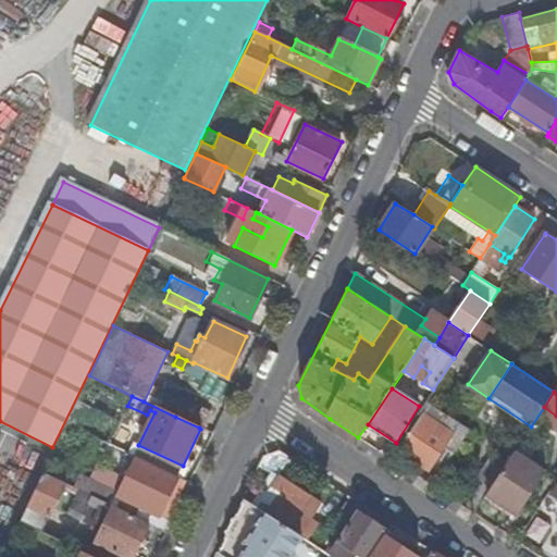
[(183,400),(175,417),(199,428),(207,411),(183,400)]
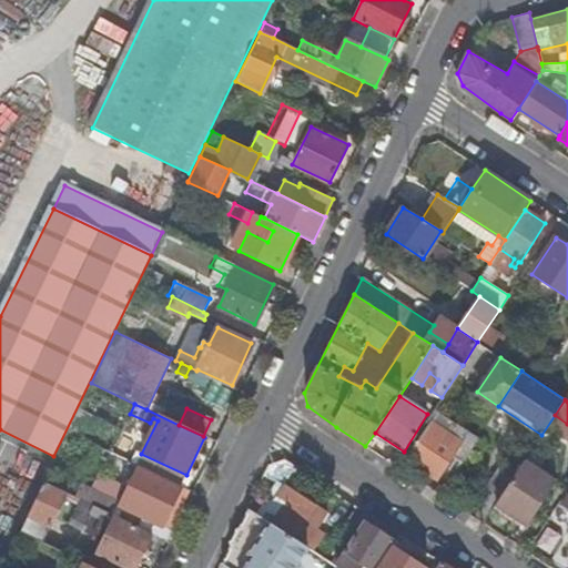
[(470,448),(430,423),(408,457),(437,477),(447,463),(452,456),(462,463),(470,448)]
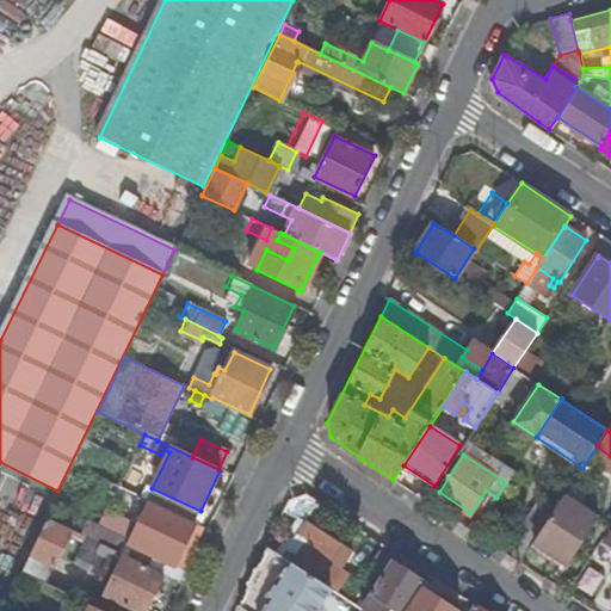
[(0,508),(12,481),(0,475),(0,508)]
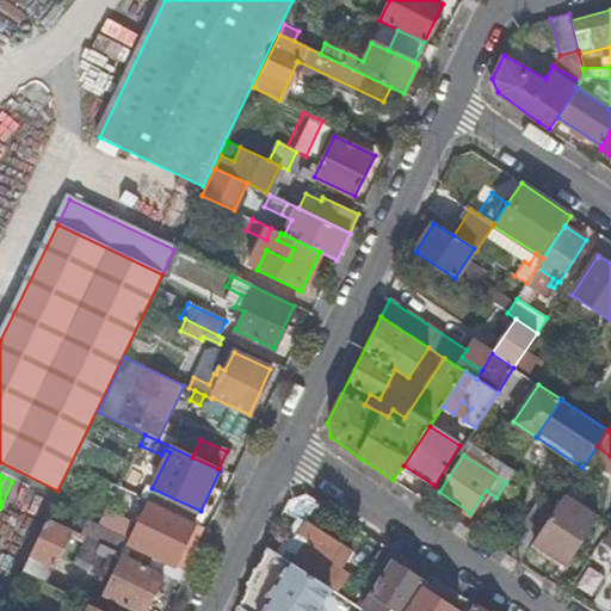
[(130,504),(135,494),(111,483),(106,493),(130,504)]
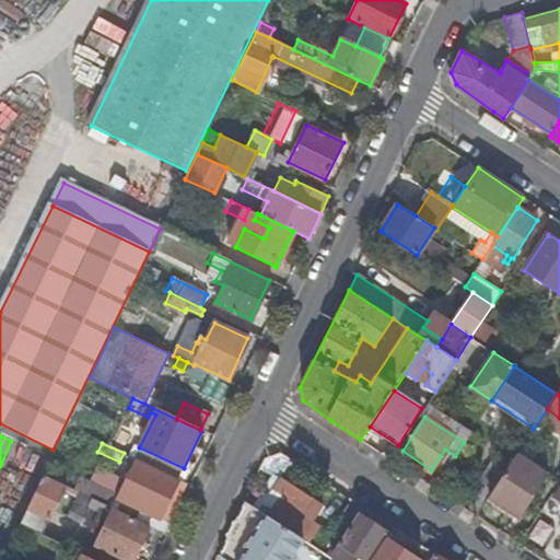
[(450,463),(455,456),(445,450),(441,456),(450,463)]
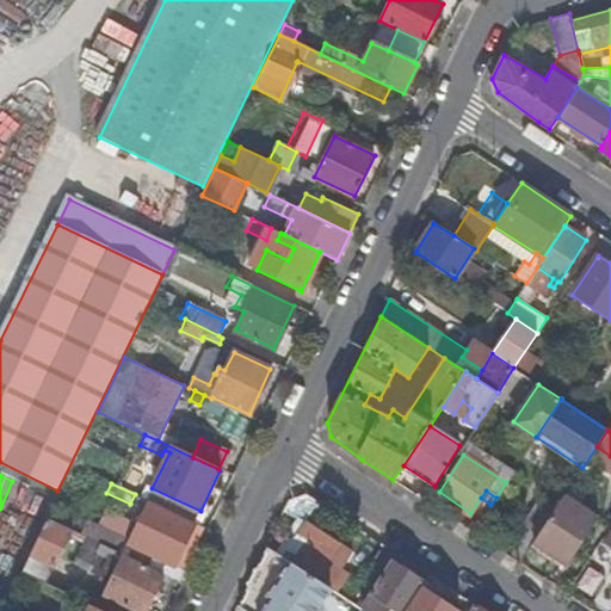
[(300,512),(309,498),(304,494),(289,498),(285,504),(300,512)]
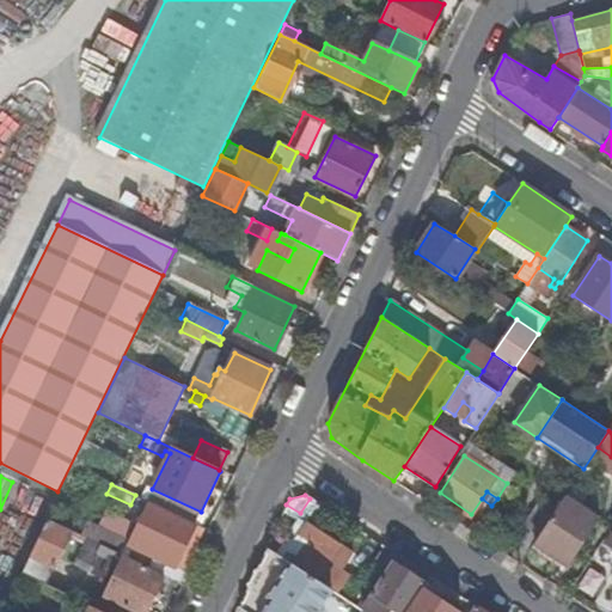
[(598,521),(563,499),(549,521),(534,544),(568,567),(598,521)]
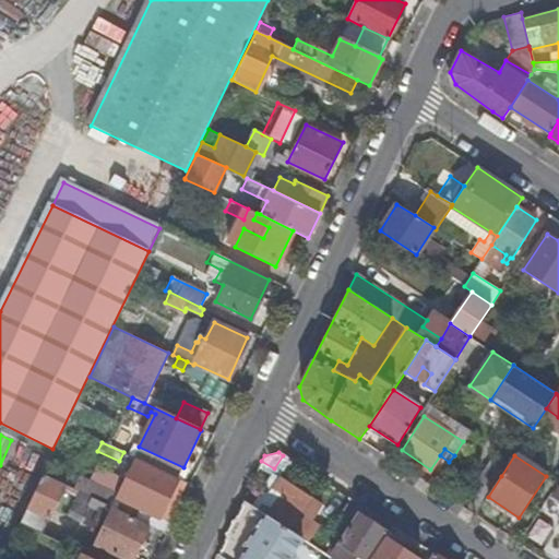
[(159,518),(178,478),(133,456),(130,462),(134,464),(119,498),(159,518)]
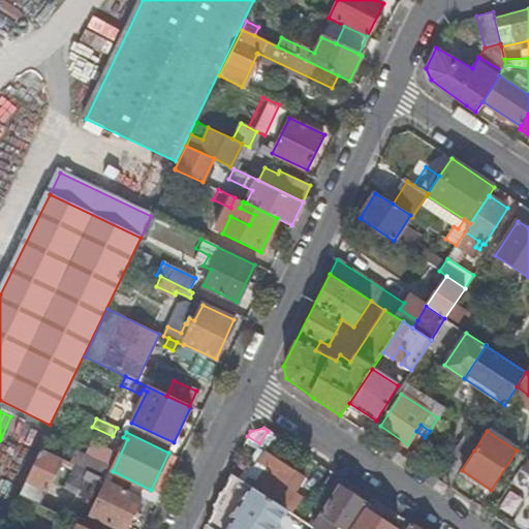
[(460,441),(436,478),(450,488),(462,470),(474,450),(460,441)]
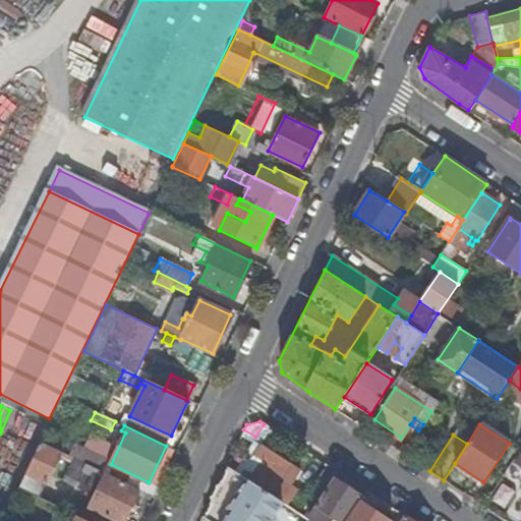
[(39,498),(61,452),(40,442),(18,487),(39,498)]
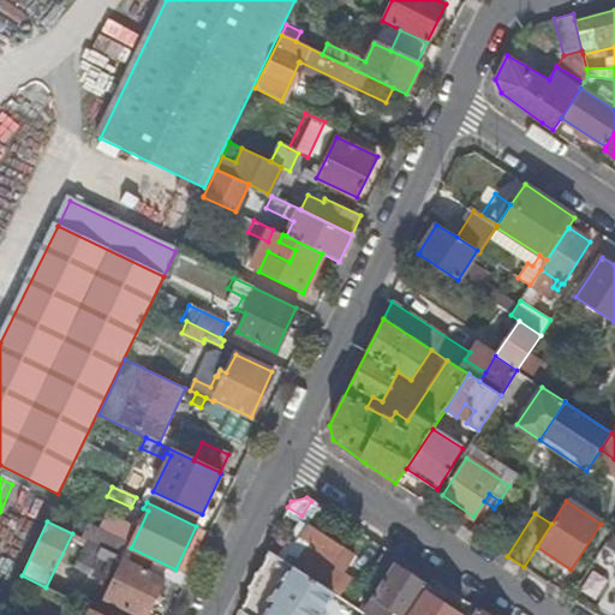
[(311,527),(287,563),(333,593),(338,596),(348,578),(341,573),(353,555),(311,527)]
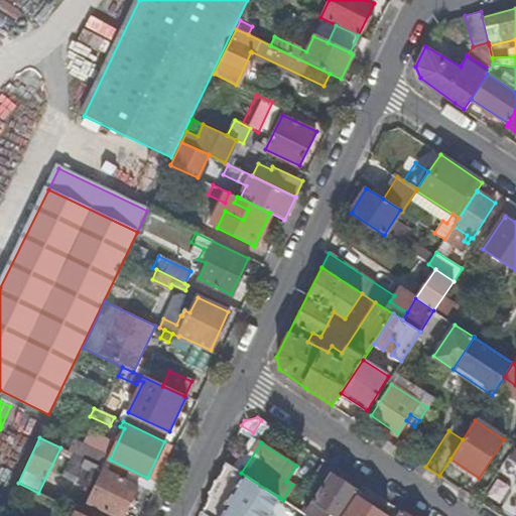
[(83,444),(78,456),(100,467),(105,455),(83,444)]
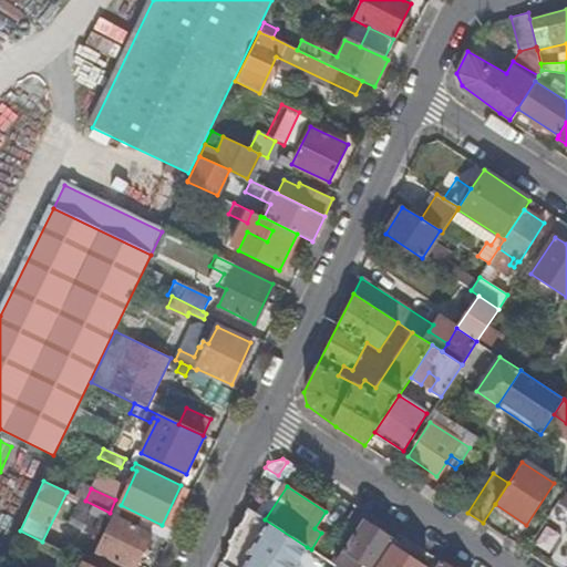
[(0,506),(0,524),(3,527),(20,500),(9,493),(0,506)]
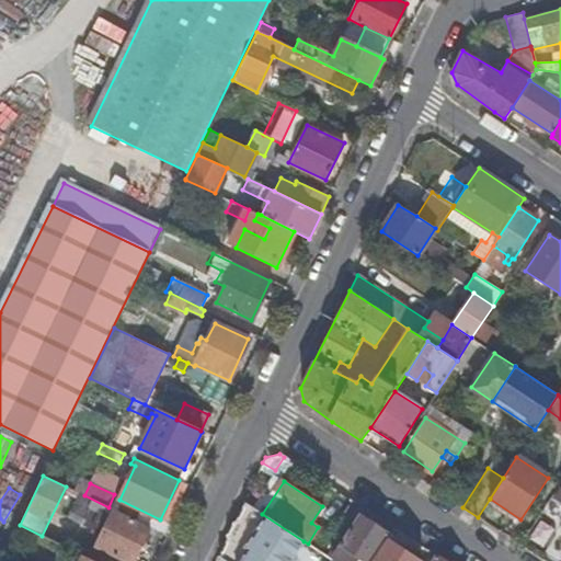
[(124,560),(133,560),(150,527),(109,507),(84,495),(79,493),(68,515),(92,526),(100,511),(105,513),(110,515),(102,531),(94,547),(124,560)]
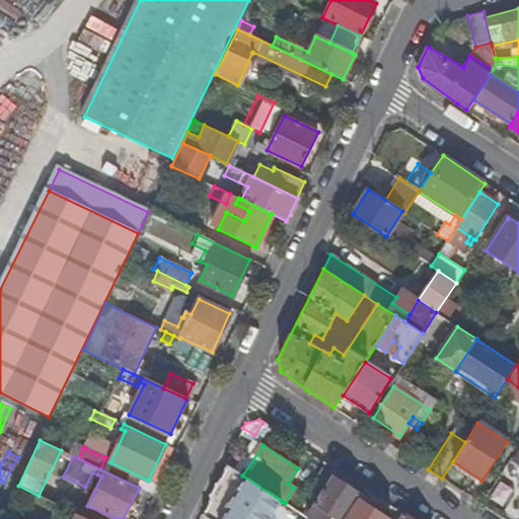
[(267,518),(281,501),(242,475),(227,465),(203,516),(207,518),(267,518)]
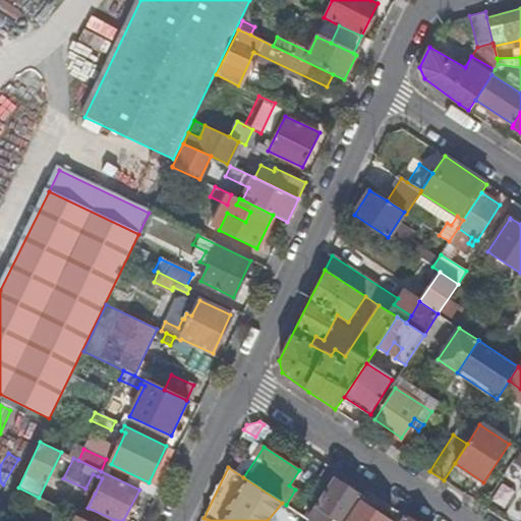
[(491,501),(517,513),(520,503),(520,472),(508,467),(491,501)]
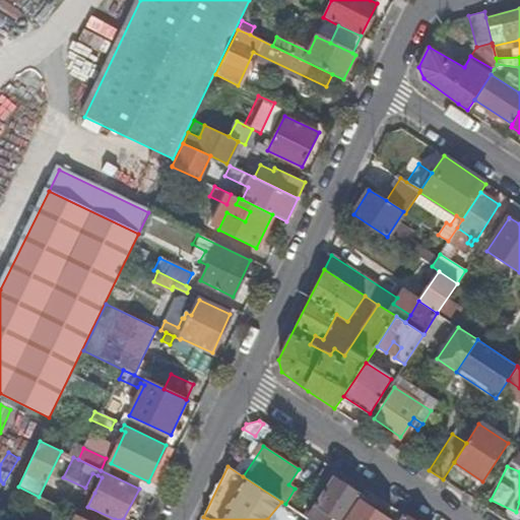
[(90,490),(94,493),(102,477),(98,475),(90,490)]
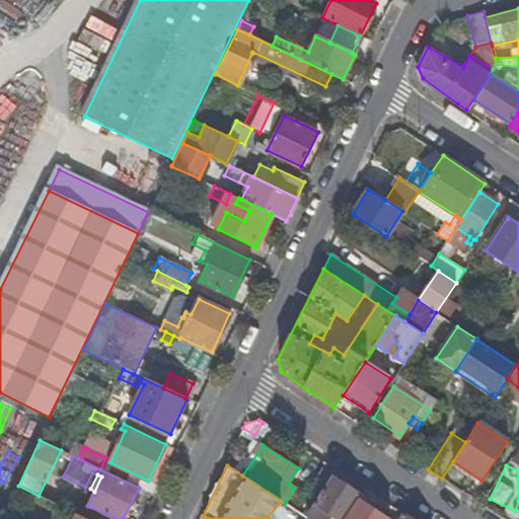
[(332,477),(306,517),(308,518),(344,518),(358,500),(361,495),(332,477)]
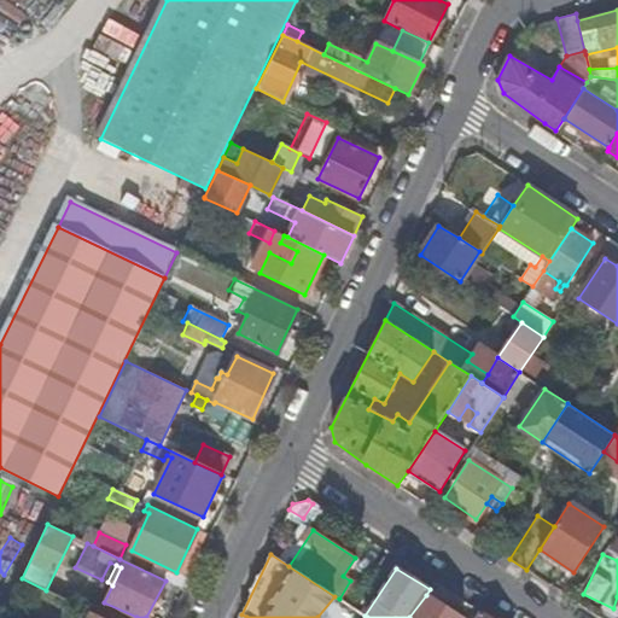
[(461,617),(426,595),(409,617),(461,617)]
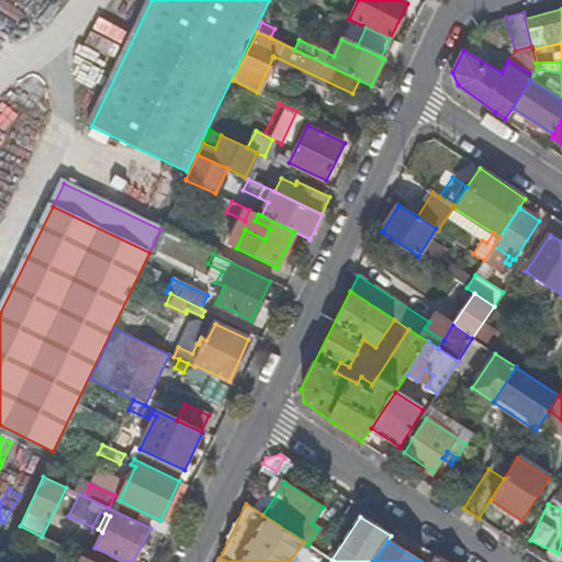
All buildings are outlined.
